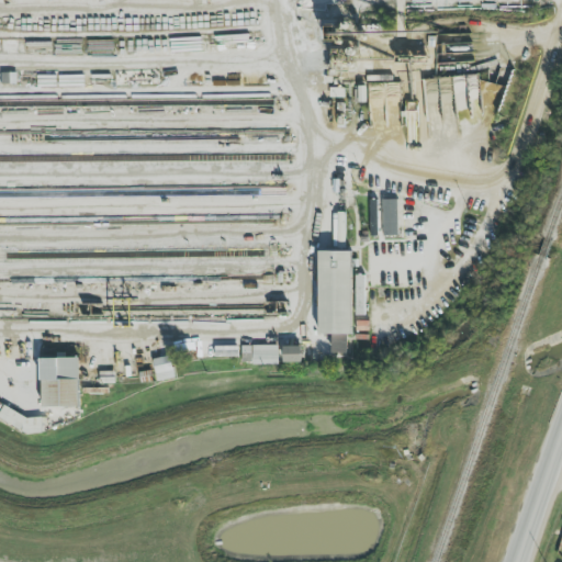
[(397,236),(398,200),(383,200),(383,236),(397,236)]
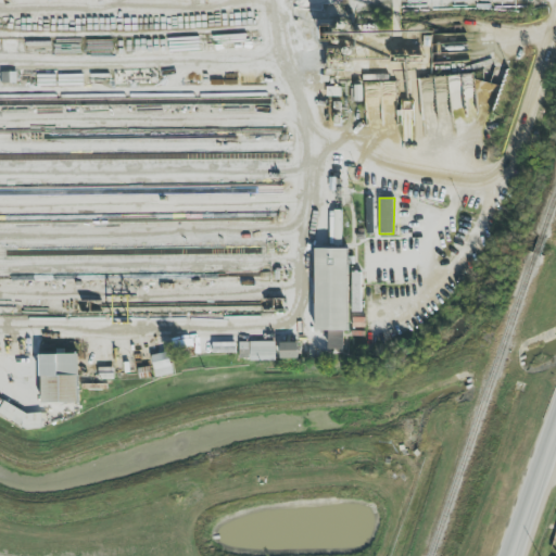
[(367,235),(375,234),(373,222),(365,223),(367,235)]
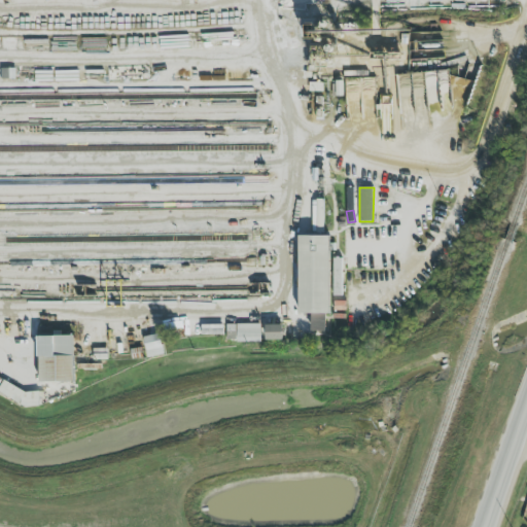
[(329,236),(300,236),(299,313),(311,313),(311,331),(328,331),(329,236)]
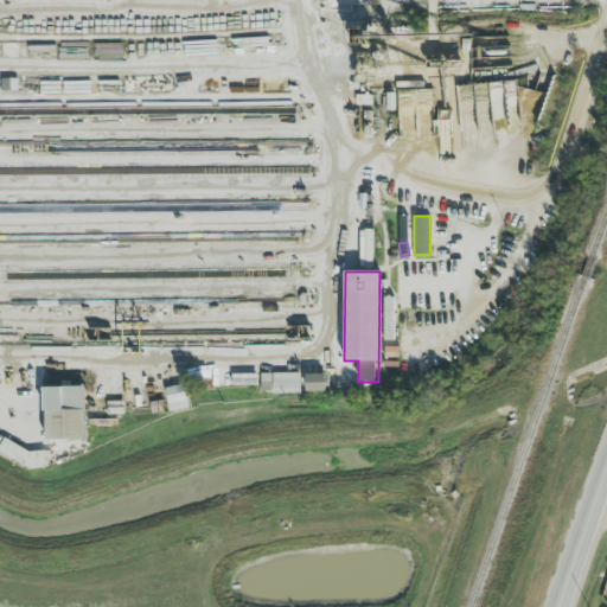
[(300,375),(261,374),(261,394),(300,394),(300,375)]
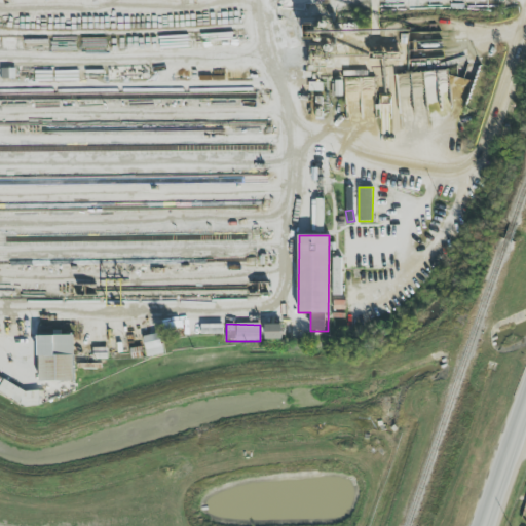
[(282,339),(282,325),(265,325),(265,340),(282,339)]
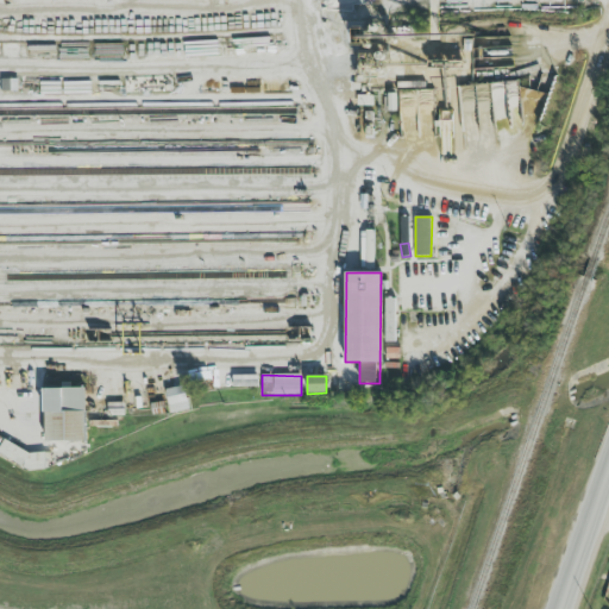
[(165,390),(170,414),(189,409),(184,387),(165,390)]
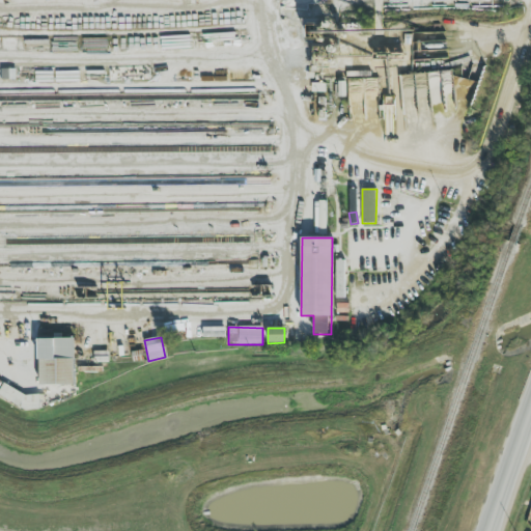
[(38,339),(39,386),(75,385),(75,338),(38,339)]
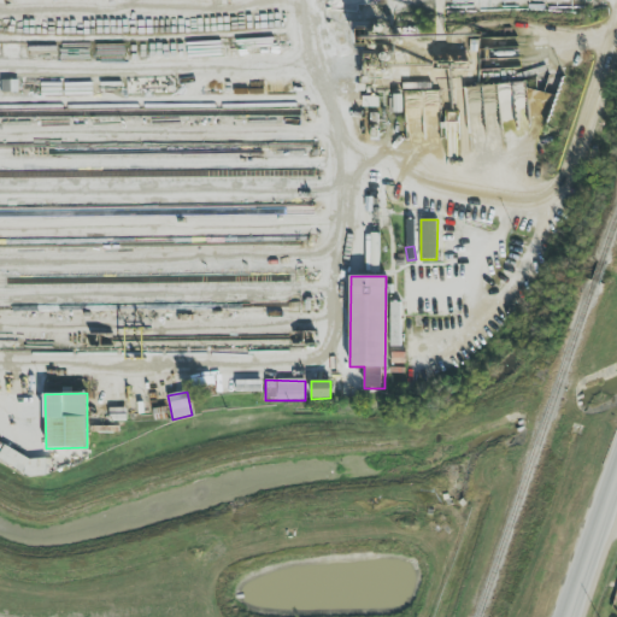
[(0,459),(40,479),(47,464),(0,442),(0,459)]
